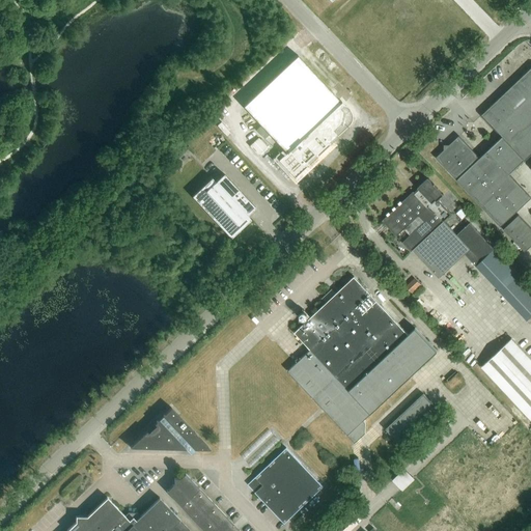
[(348,124),(350,124),(350,123),(351,122),(351,121),(351,120),(352,120),(352,119),(352,118),(352,117),(352,116),(352,115),(352,114),(351,114),(351,113),(351,112),(351,111),(350,111),(350,110),(348,109),(348,108),(347,108),(339,99),(338,100),(296,54),(241,105),(284,150),(276,159),(294,177),(347,127),(348,126),(348,124)]
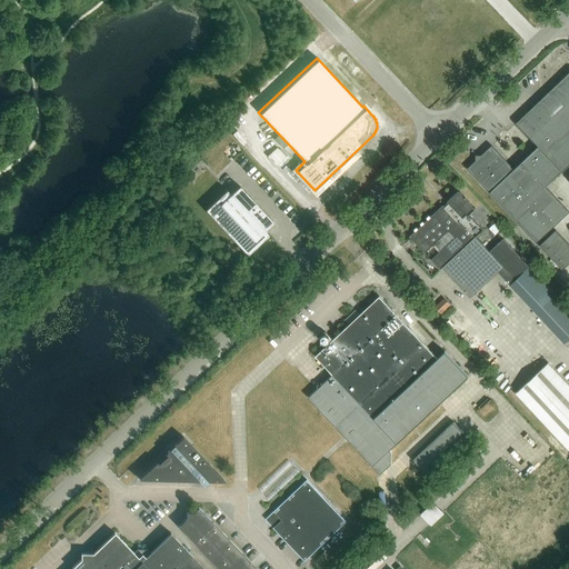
[(568,72),(516,123),(539,148),(522,163),(528,170),(533,166),(548,181),(542,187),(545,188),(568,165),(568,72)]
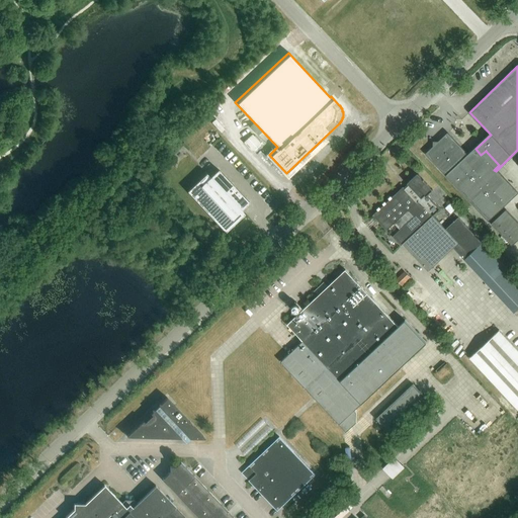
[(486,151),(481,155),(476,149),(468,156),(448,134),(425,155),(487,223),(489,221),(502,209),(517,195),(496,171),(494,170),(499,165),(486,151)]
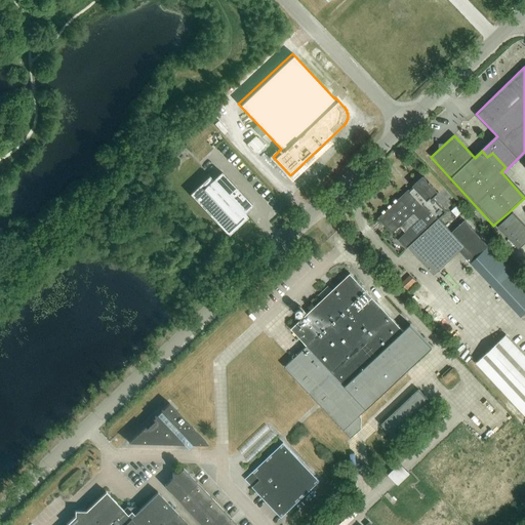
[(247,217),(244,213),(252,205),(220,172),(212,179),(209,175),(190,194),(228,235),(247,217)]
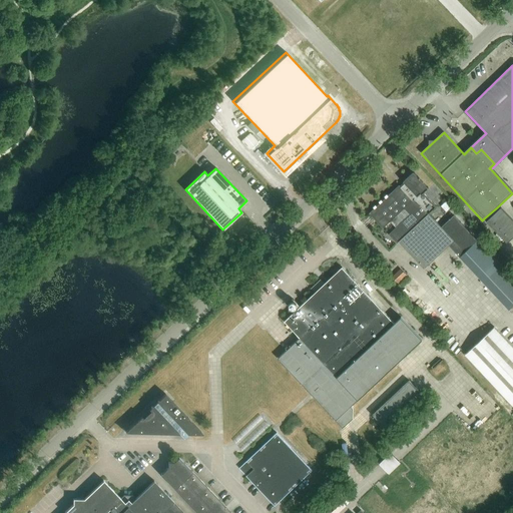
[(449,245),(459,257),(477,239),(454,215),(441,226),(429,213),(436,206),(423,192),(429,188),(413,171),(369,213),(383,228),(385,226),(404,208),(410,214),(390,232),(424,269),(449,245)]
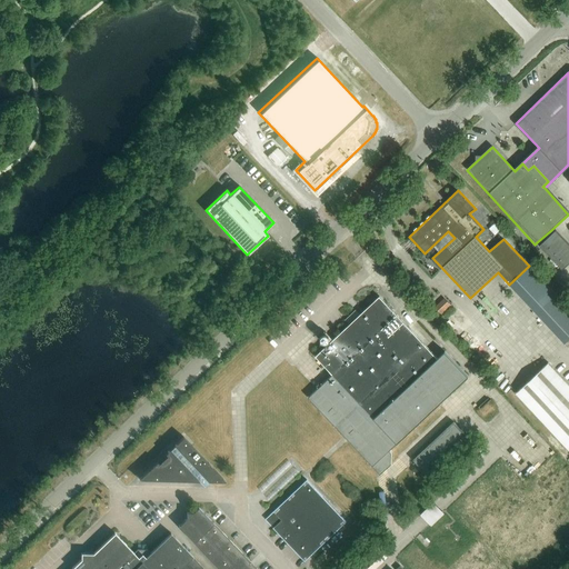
[(497,220),(489,229),(495,236),(503,227),(497,220)]
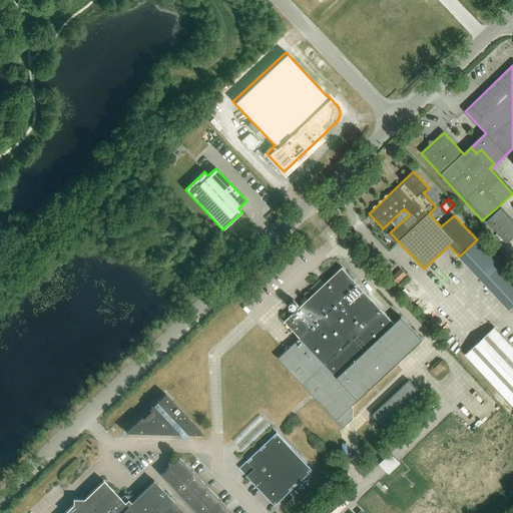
[(512,236),(512,219),(501,207),(499,209),(497,207),(484,218),(507,243),(512,236)]
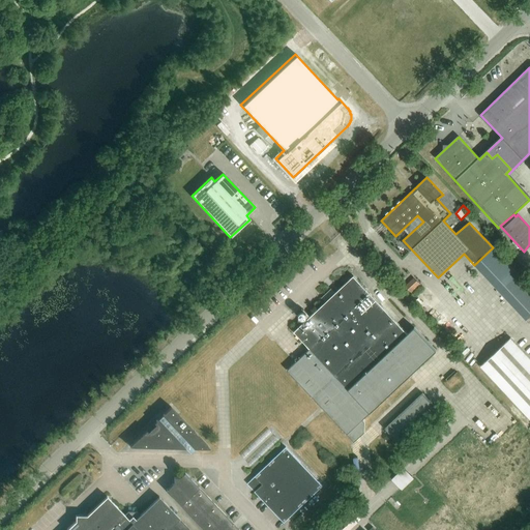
[(529,287),(493,247),(474,265),(526,320),(529,316),(529,287)]
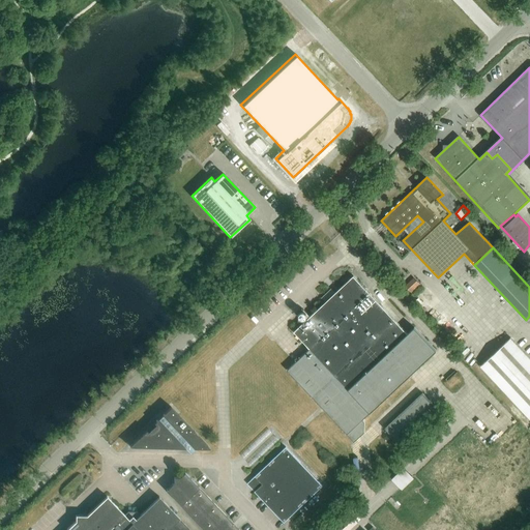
[(416,275),(407,285),(414,292),(422,283),(416,275)]
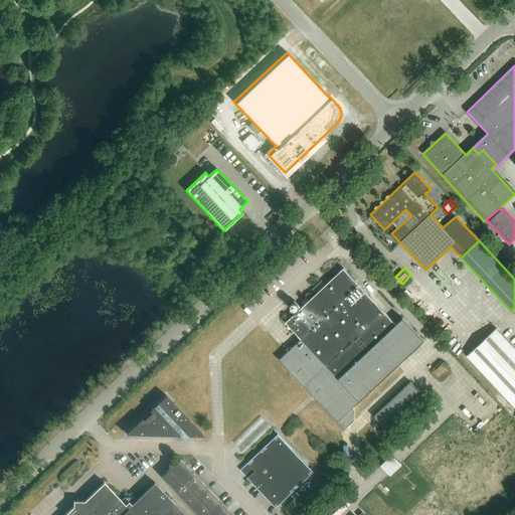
[(395,324),(343,269),(285,323),(301,339),(279,359),(344,428),(353,419),(354,409),(352,407),(423,341),(402,318),(395,324)]
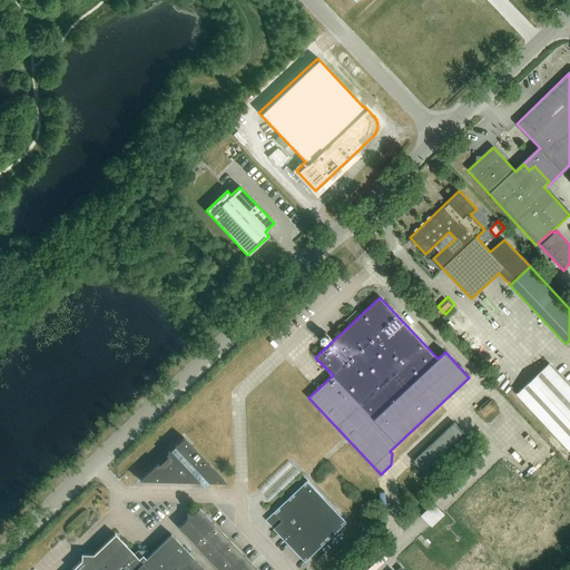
[(569,449),(569,385),(549,364),(548,363),(516,393),(568,450),(569,449)]
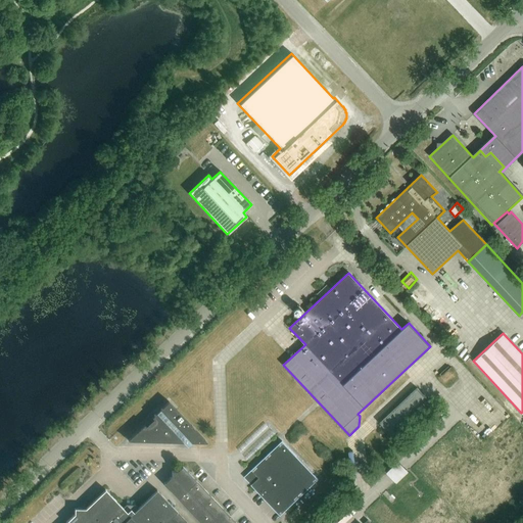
[(389,433),(426,397),(417,388),(379,423),(389,433)]
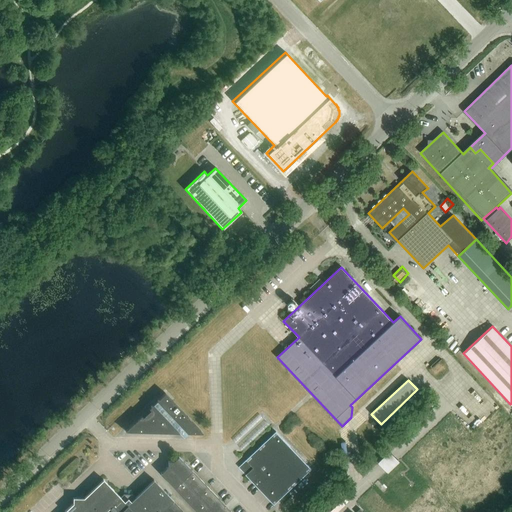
[(124,431),(203,434),(164,393),(124,431)]
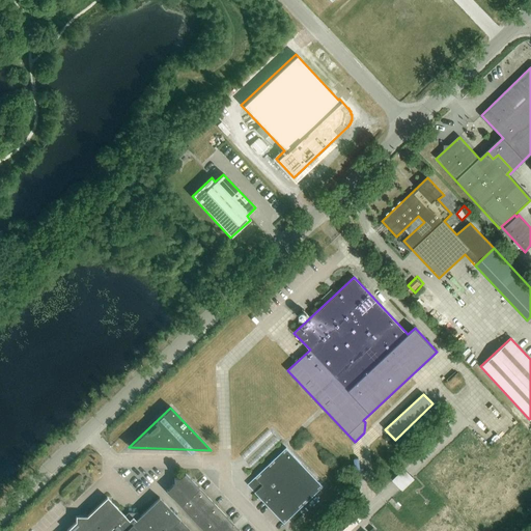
[(284,524),(323,486),(287,448),(248,484),(284,524)]
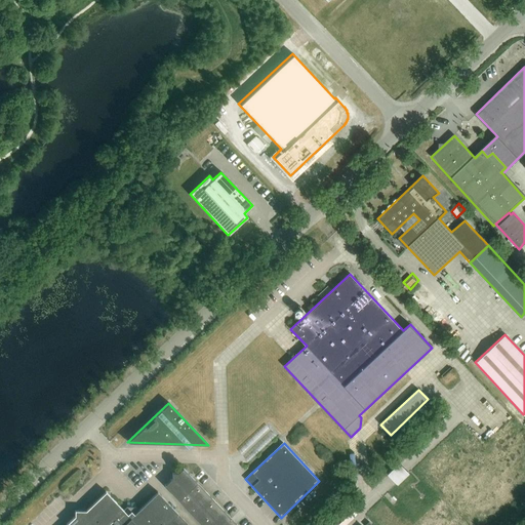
[(402,461),(390,473),(400,484),(412,472),(402,461)]
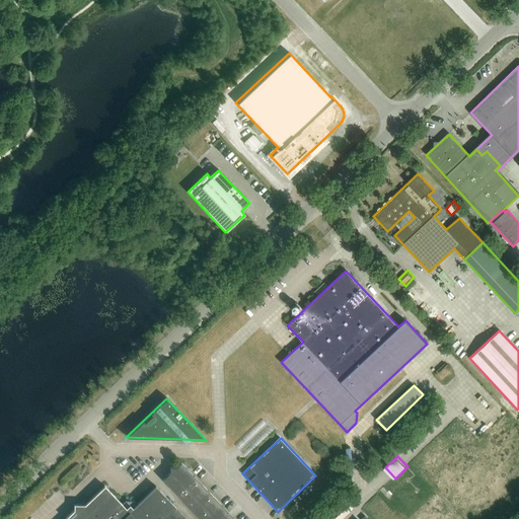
[(233,518),(180,462),(175,467),(170,467),(169,472),(162,480),(199,518),(186,518),(155,487),(137,504),(134,501),(125,501),(122,505),(103,487),(84,505),(74,505),(73,511),(65,518),(64,518),(233,518)]
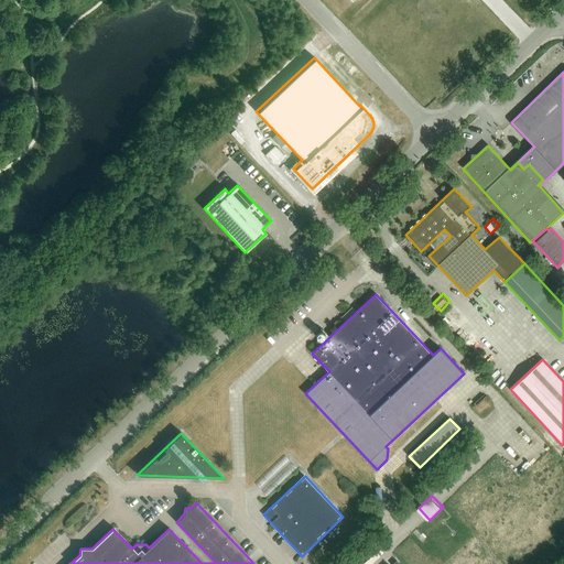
All buildings are outlined.
